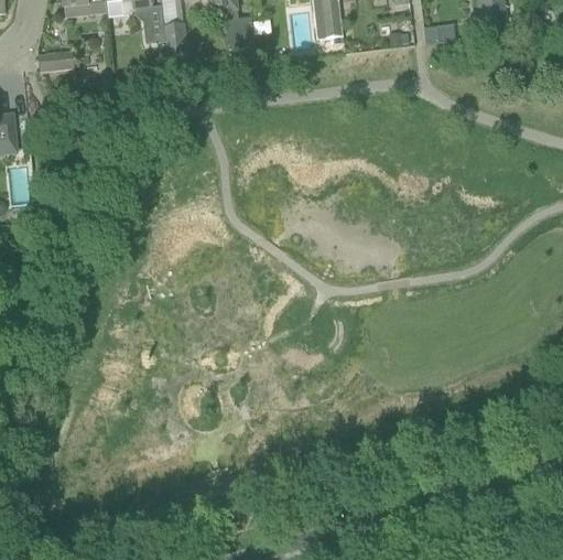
[(105,0),(106,3),(107,2),(109,19),(129,15),(132,13),(133,11),(153,8),(152,0),(105,0)]
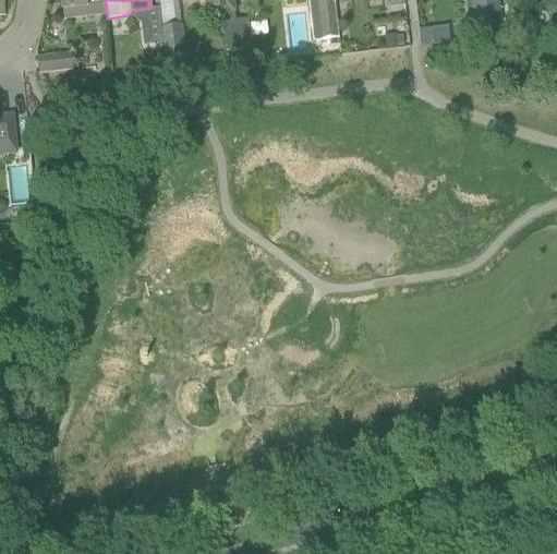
[(206,0),(208,14),(221,13),(226,49),(252,46),(249,17),(235,19),(234,11),(233,0),(206,0)]
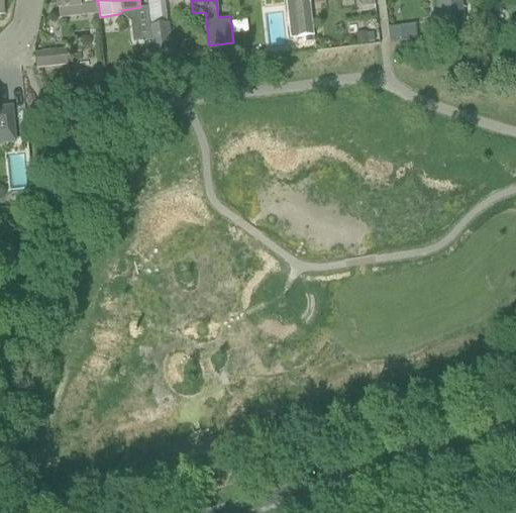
[(294,0),(298,35),(314,34),(310,0),(294,0)]
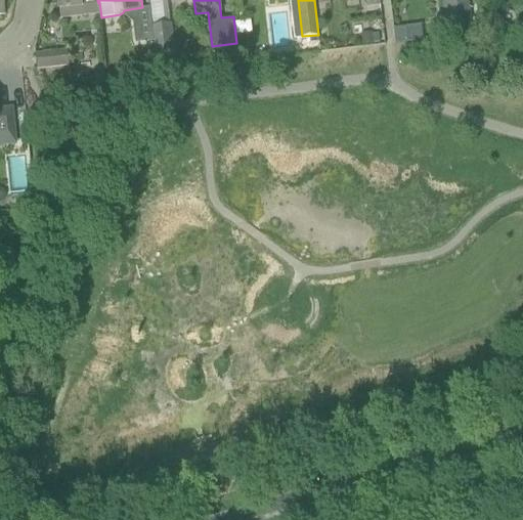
[(442,0),(444,18),(446,35),(461,34),(459,17),(456,0),(442,0)]
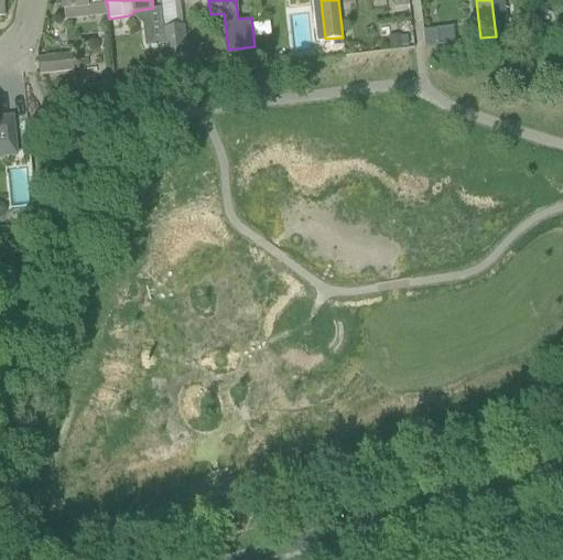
[(509,34),(507,18),(505,0),(491,0),(494,19),(496,36),(509,34)]
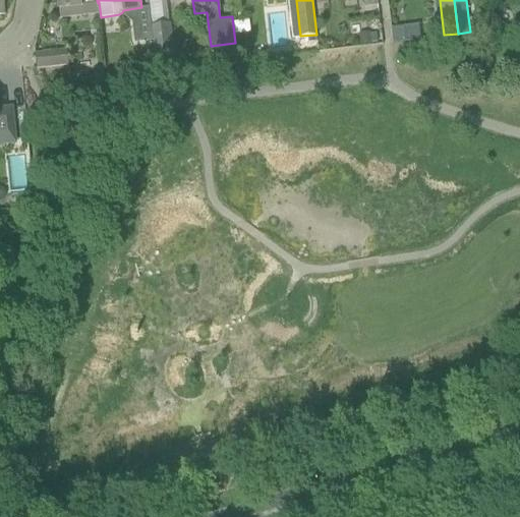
[(166,52),(174,51),(171,21),(152,23),(156,53),(166,52)]
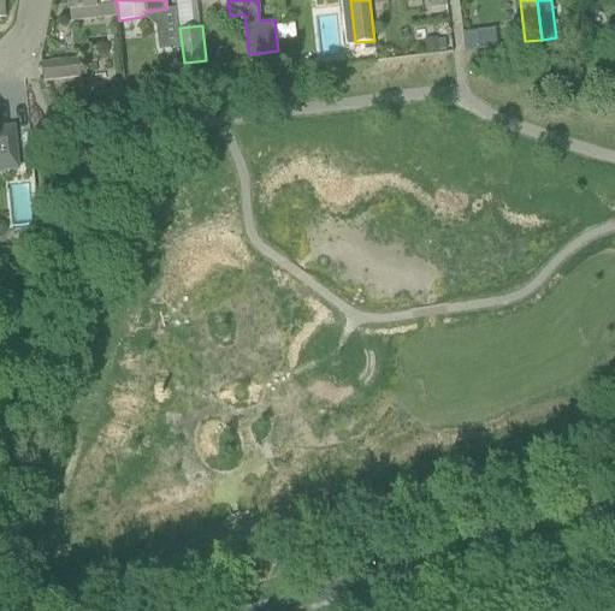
[(43,78),(82,73),(80,57),(41,61),(43,78)]
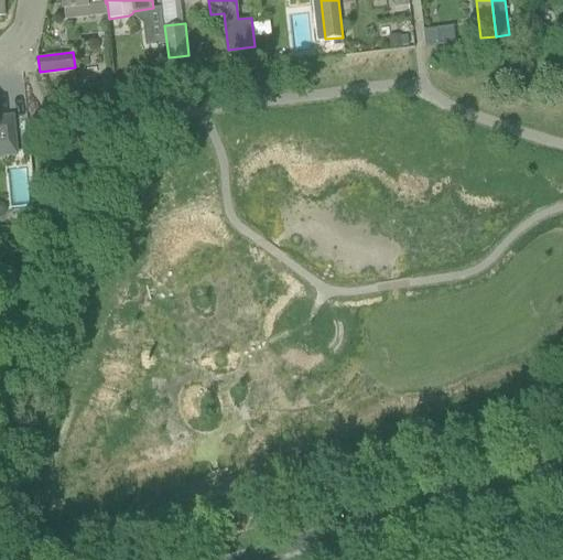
[(12,115),(0,115),(0,154),(17,153),(12,115)]
